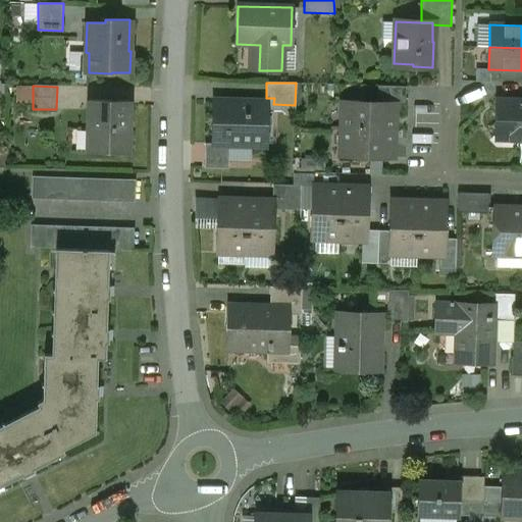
[(405,87),(377,86),(376,103),(395,104),(405,105),(405,87)]
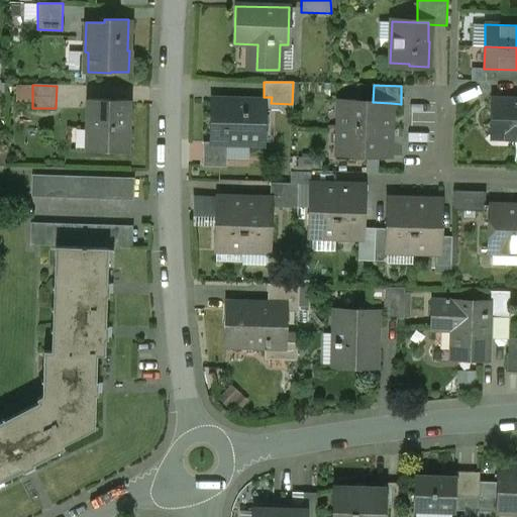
[(516,97),(490,96),(489,135),(503,135),(503,140),(516,140),(516,97)]
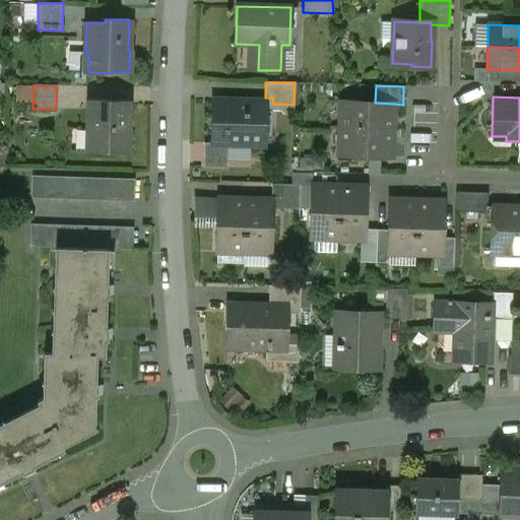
[(128,101),(88,100),(87,151),(127,153),(128,101)]
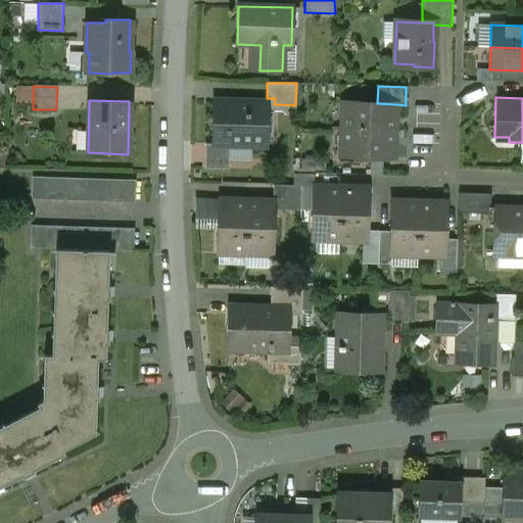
[(268,103),(214,101),(212,144),(229,145),(267,145),(268,103)]
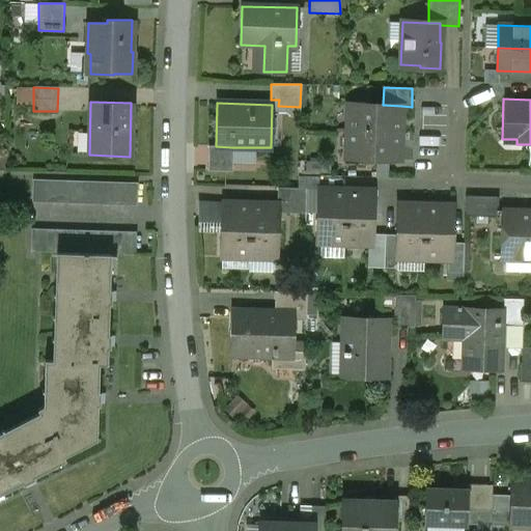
[(383,105),(350,104),(348,132),(398,133),(399,107),(401,107),(401,106),(383,105)]
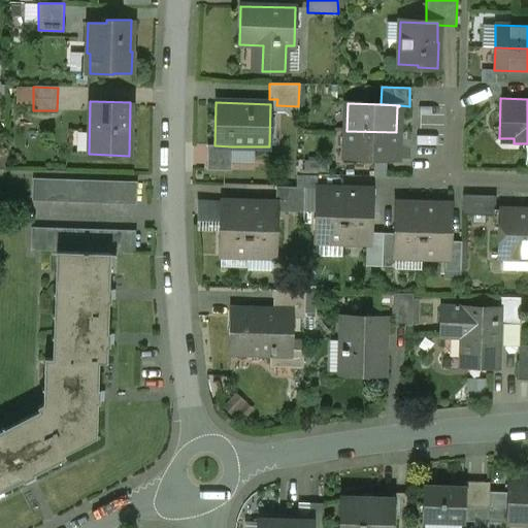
[(396,132),(347,131),(345,158),(396,159),(396,132)]
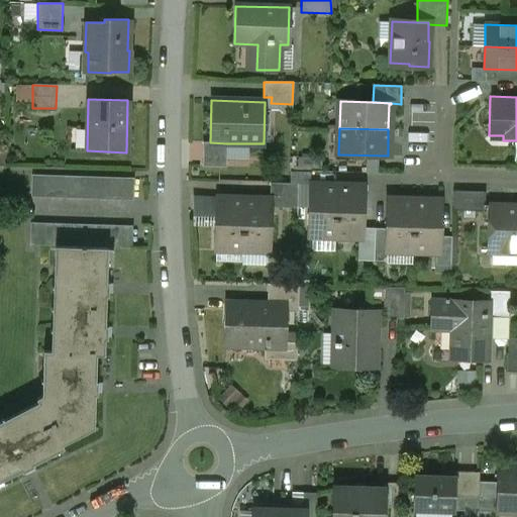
[(226,143),(210,142),(202,142),(202,167),(226,167),(226,143)]
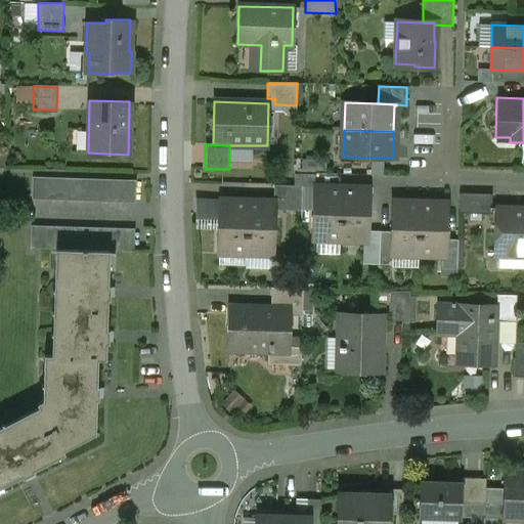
[(135,180),(32,177),(32,200),(135,203),(135,180)]
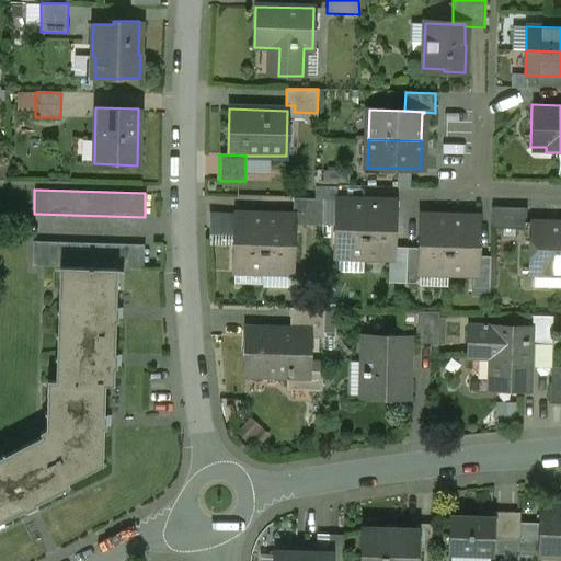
[(323,199),(294,198),(293,213),(301,213),(300,225),(322,226),(323,199)]
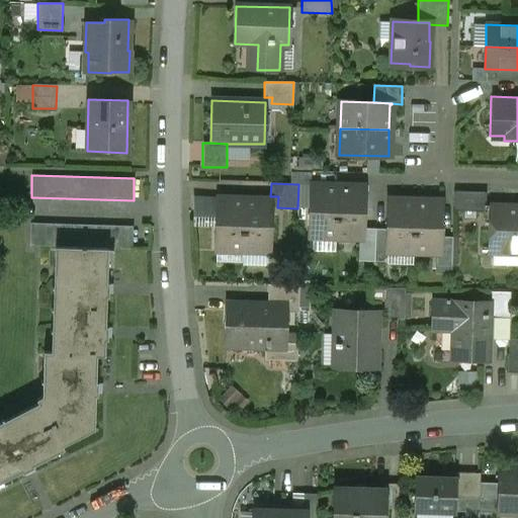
[(337,187),(312,186),(312,184),(311,184),(309,237),(310,237),(310,235),(336,236),(337,187)]
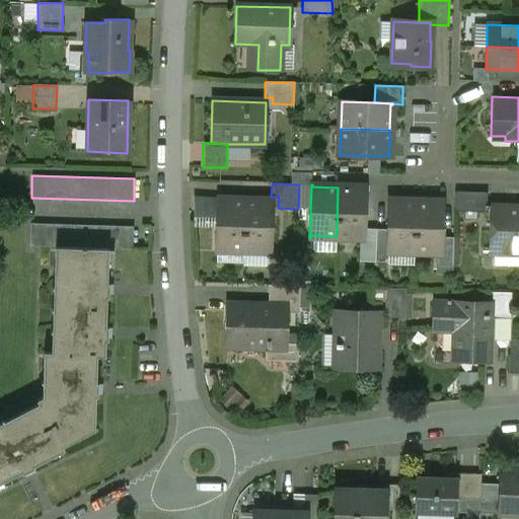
[(364,188),(338,188),(337,236),(360,237),(362,237),(362,239),(363,239),(363,229),(365,186),(364,186),(364,188)]
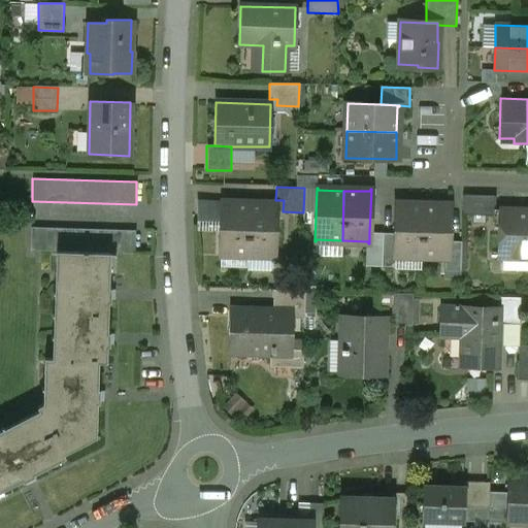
[(495,196),(462,195),(462,215),(494,216),(494,209),(495,209),(495,196)]
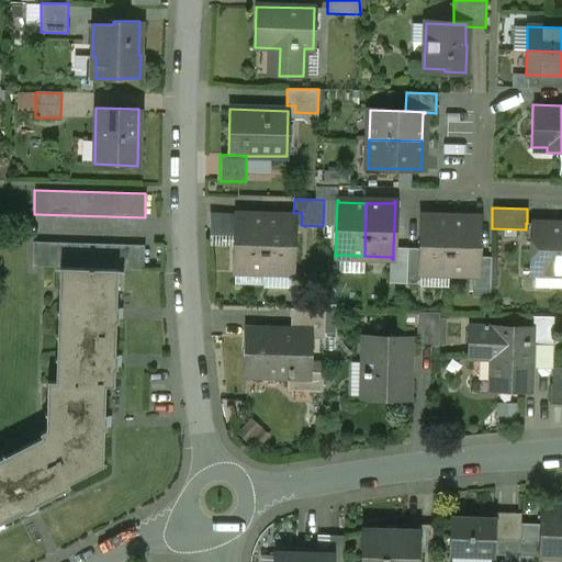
[(265,217),(236,216),(237,214),(236,214),(234,271),(235,271),(235,269),(263,270),(265,217)]
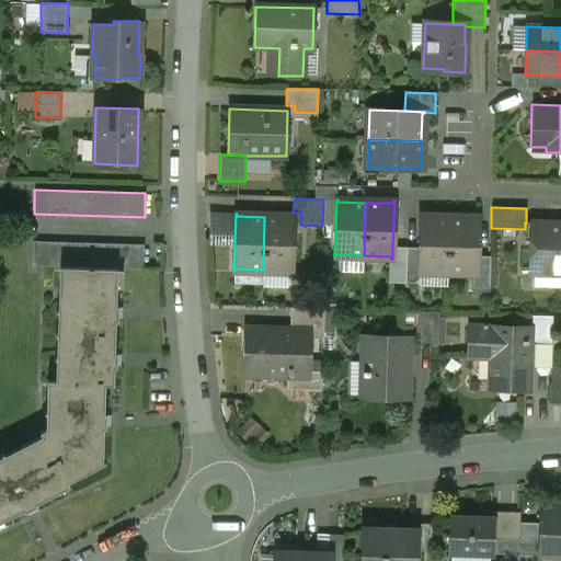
[(449,218),(421,217),(421,215),(420,215),(419,248),(419,273),(420,273),(420,271),(447,271),(449,218)]
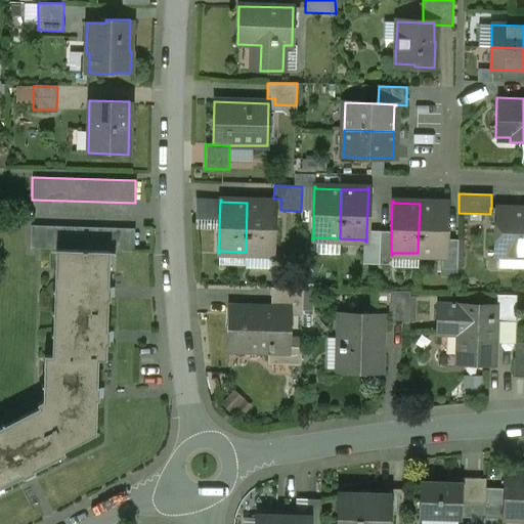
[(273,204),(247,203),(246,252),(271,253),(271,255),(272,255),(274,203),(273,203),(273,204)]
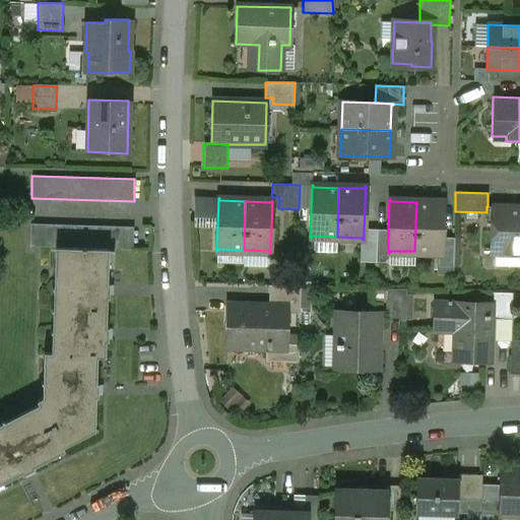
[(442,203),(416,202),(414,251),(438,252),(441,252),(442,238),(443,201),(442,201),(442,203)]
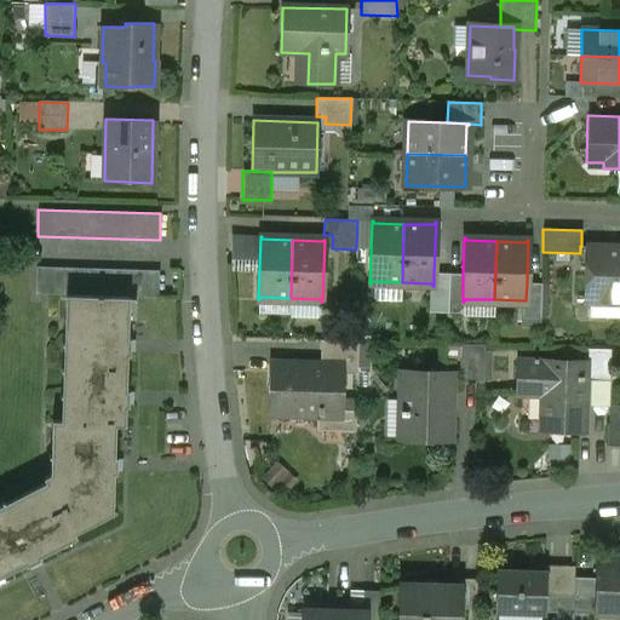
[(619,247),(581,246),(580,246),(580,253),(580,265),(587,265),(586,302),(590,302),(619,302),(619,247)]
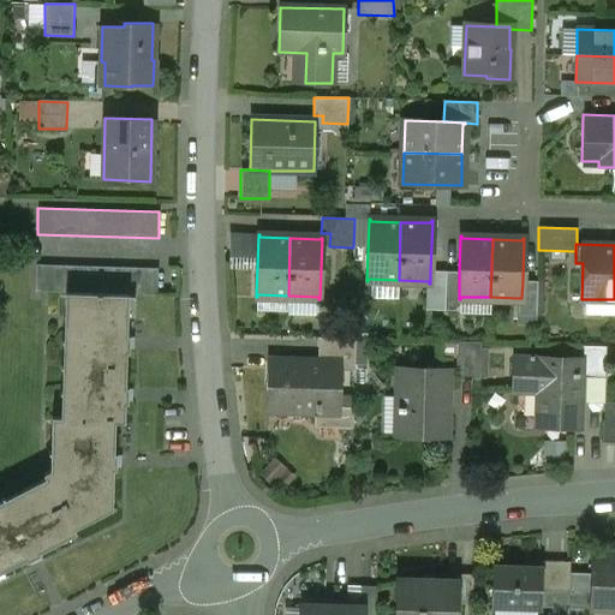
[(157,269),(36,266),(35,292),(129,294),(157,296),(157,269)]
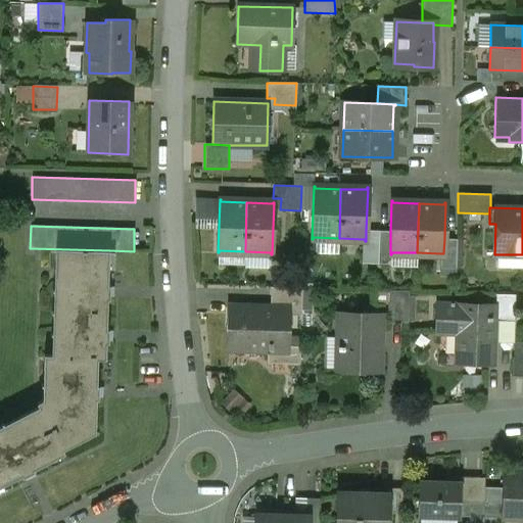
[(378,231),(366,231),(366,241),(365,241),(365,239),(363,239),(362,264),(377,264),(378,231)]
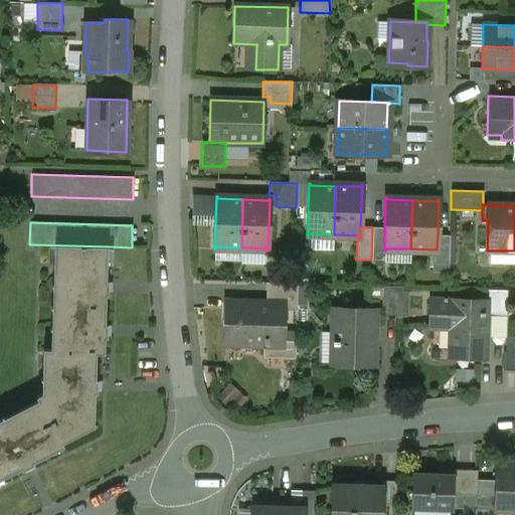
[(384,227),(372,227),(371,260),(379,261),(385,256),(385,250),(384,250),(384,227)]
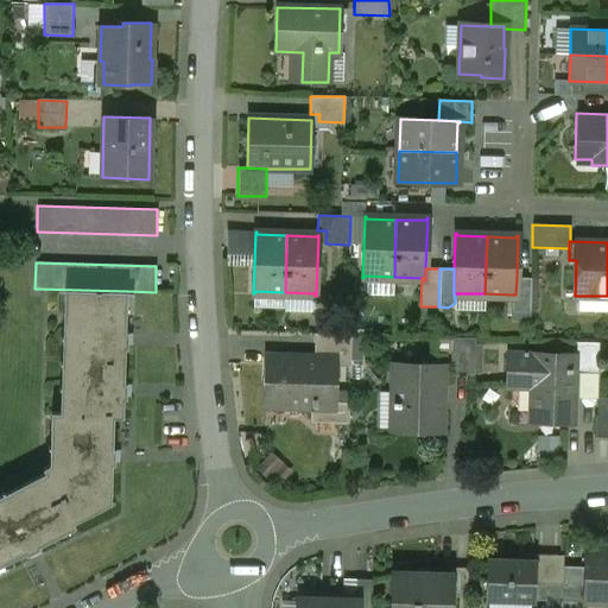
[(531,278),(517,278),(515,295),(512,295),(511,311),(530,311),(531,278)]
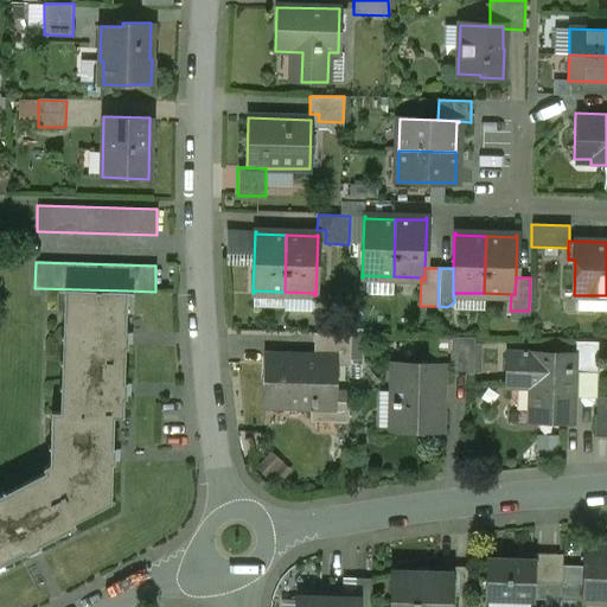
[(127,291),(64,289),(63,312),(71,312),(68,413),(51,411),(50,436),(59,436),(58,470),(50,474),(48,471),(0,494),(0,564),(25,553),(26,555),(40,547),(39,545),(75,526),(72,523),(110,503),(112,464),(114,464),(114,448),(112,448),(113,416),(122,417),(123,398),(127,398),(128,382),(123,382),(125,347),(129,347),(129,331),(126,331),(126,315),(125,315),(125,293),(127,293),(127,291)]
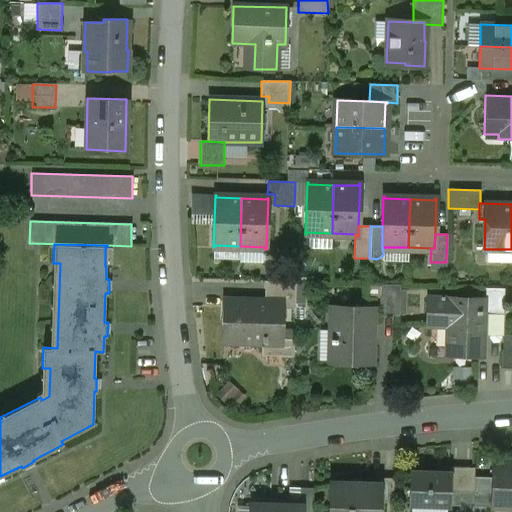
[(511,249),(487,249),(487,261),(511,261),(511,249)]
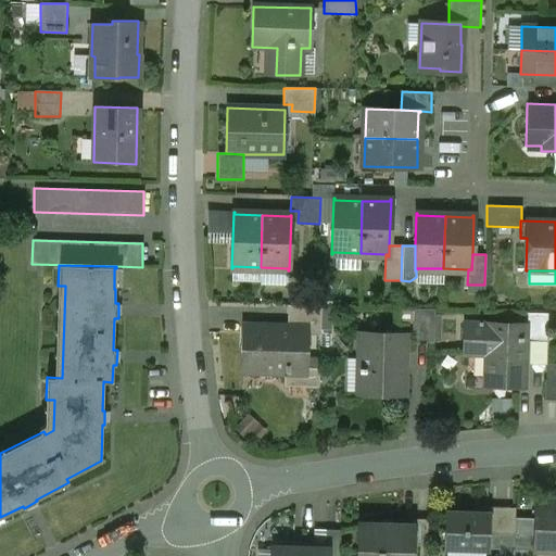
[(321,306),(288,305),(287,327),(307,328),(307,337),(320,337),(321,306)]
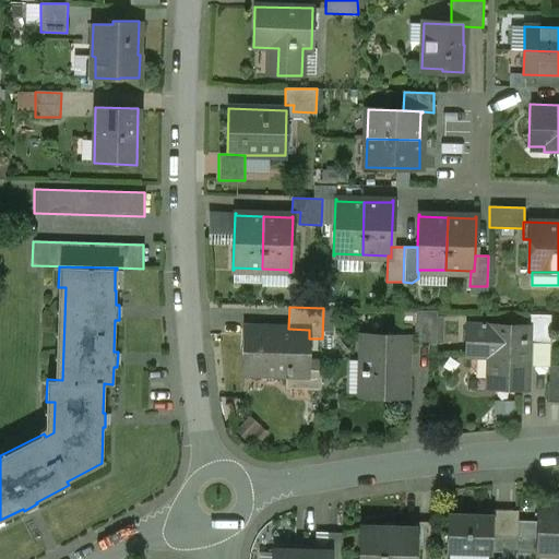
[(436,311),(415,311),(415,345),(435,345),(436,311)]
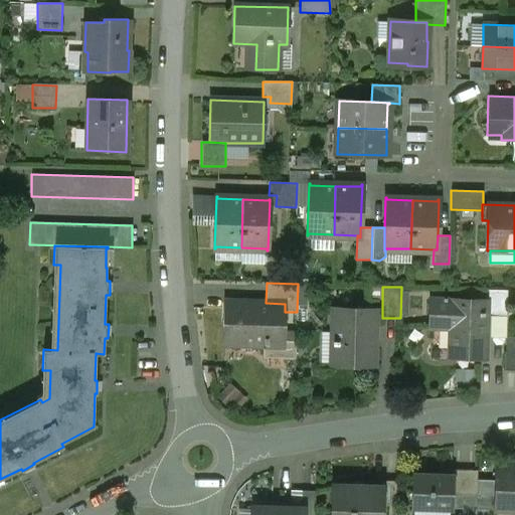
[(508,290),(488,290),(487,302),(487,315),(507,315),(508,290)]
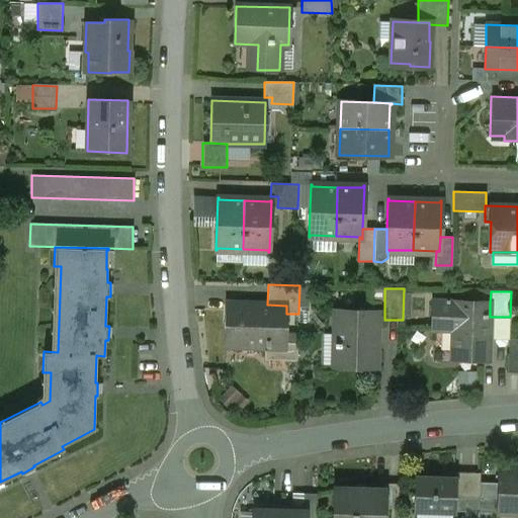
[(490,304),(433,301),(432,330),(452,331),(451,359),(488,360),(490,317),(490,304)]
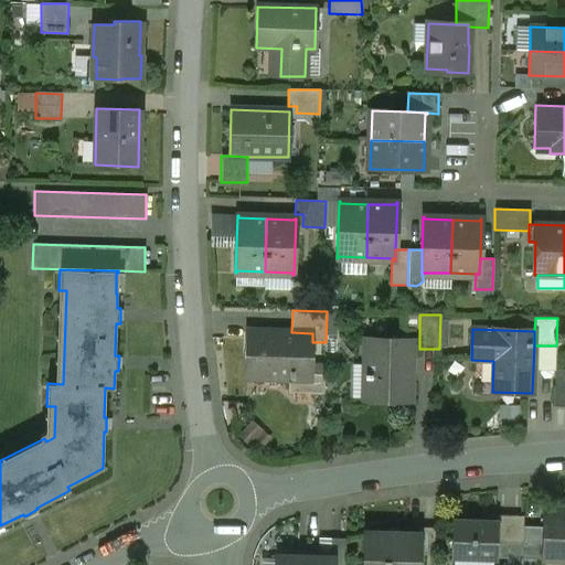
[(291,332),(251,331),(248,377),(290,380),(290,383),(295,383),(295,375),(310,376),(311,374),(312,342),(312,333),(291,332)]
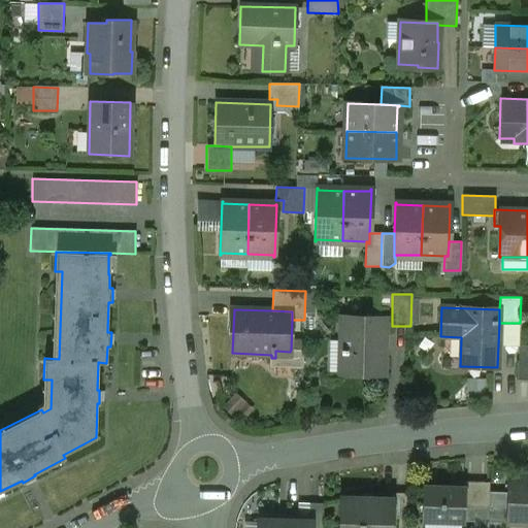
[(385,319),(342,317),(340,358),(343,358),(343,374),(383,375),(385,319)]
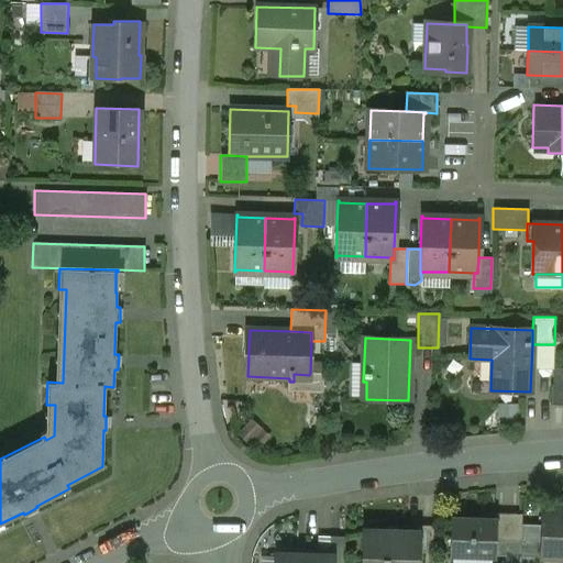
[(324,341),(311,341),(310,373),(323,373),(324,341)]
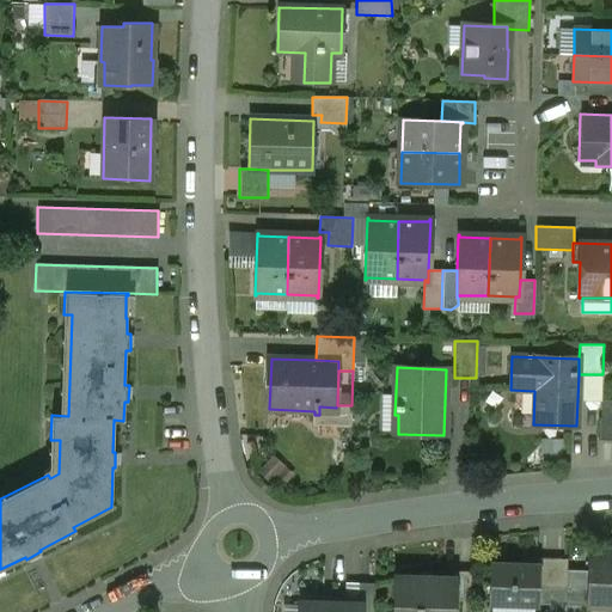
[(611,399),(601,401),(600,440),(611,440),(611,399)]
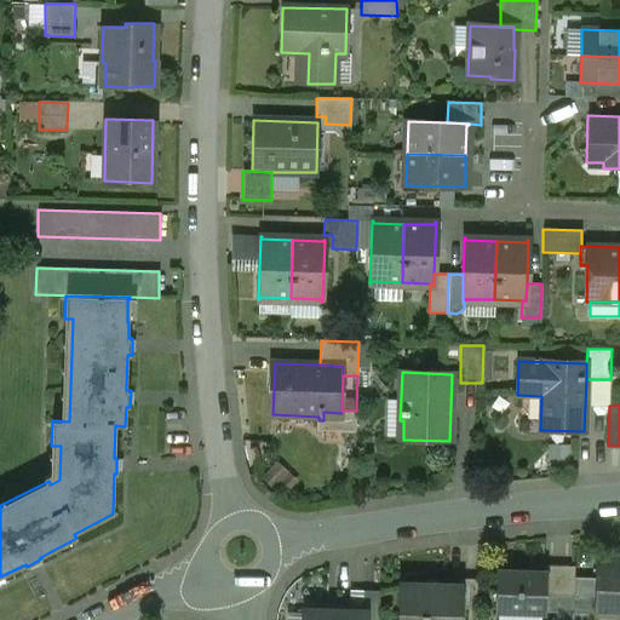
[(619,561),(596,561),(596,579),(595,615),(619,615),(619,613),(619,561)]
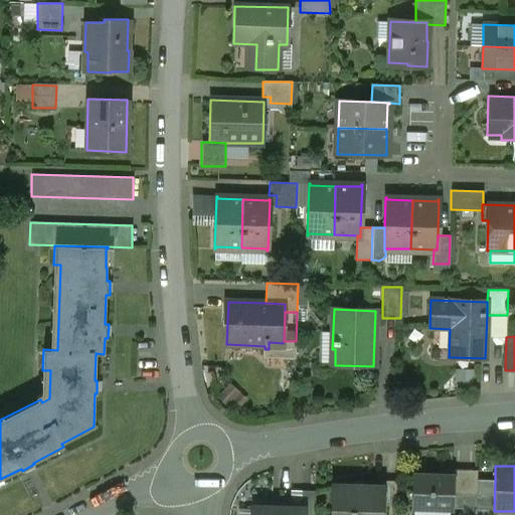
[(477,471),(453,470),(453,477),(453,494),(462,494),(477,495),(477,480),(477,471)]
